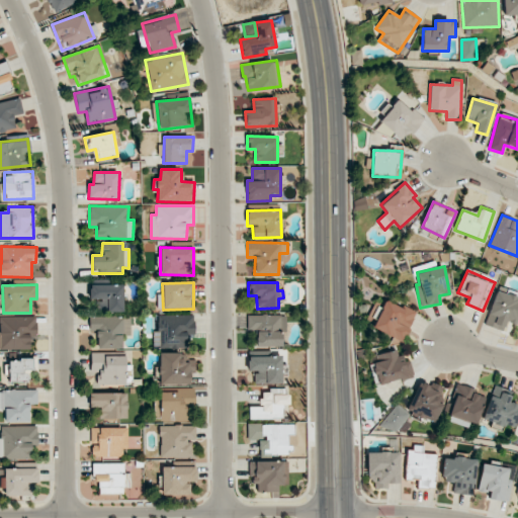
[(123,312),(123,284),(89,284),(90,299),(106,299),(107,312),(123,312)]
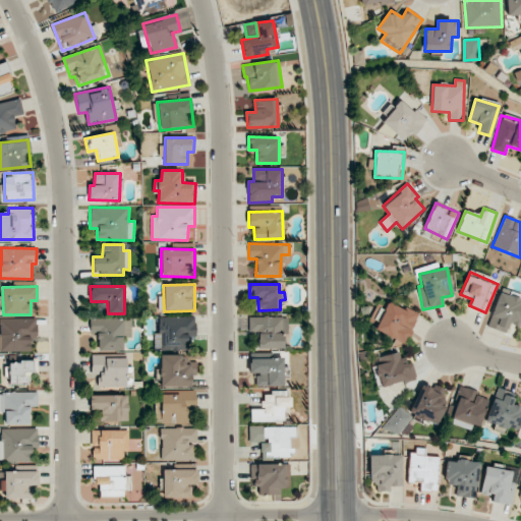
[(506,333),(509,323),(520,327),(520,301),(520,300),(520,294),(500,288),(487,327),(506,333)]
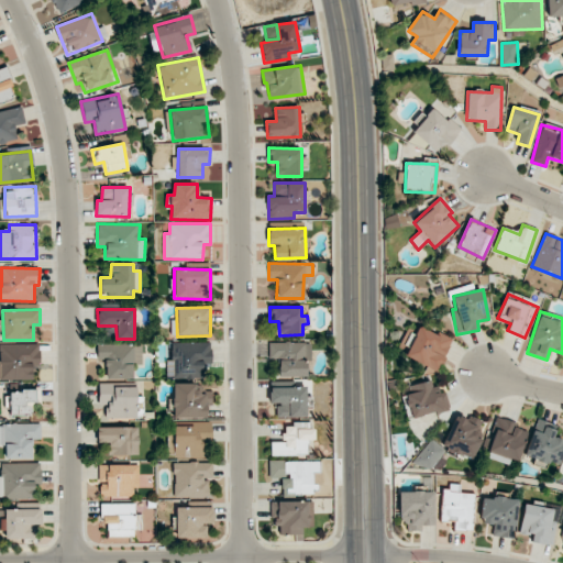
[(453,340),(438,332),(437,334),(420,327),(405,355),(437,373),(453,340)]
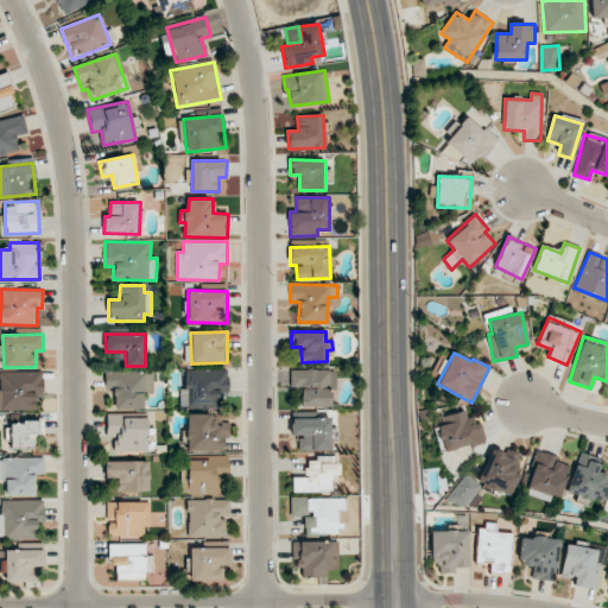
[(228,369),(185,371),(185,391),(179,391),(181,407),(221,407),(221,398),(228,398),(228,369)]
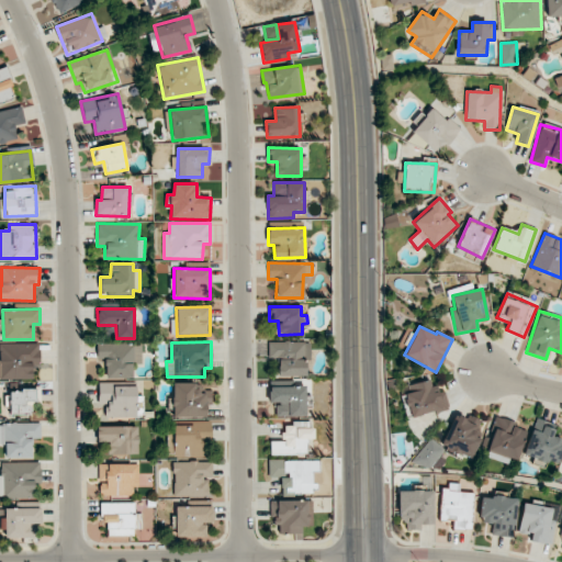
[(278,377),(308,375),(308,341),(268,341),(268,358),(278,358),(278,377)]
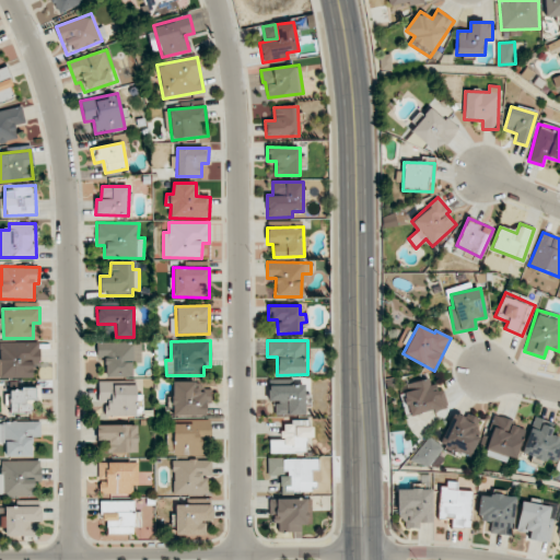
[(41,364),(39,341),(0,342),(0,377),(33,377),(33,364),(41,364)]
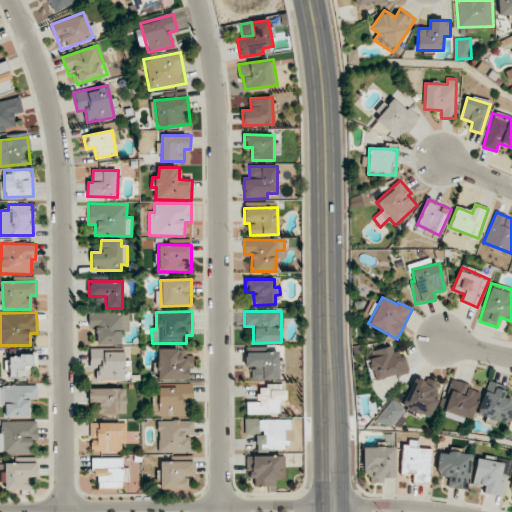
[(96,344),(121,345),(121,331),(129,331),(129,313),(89,313),(88,327),(96,327),(96,344)]
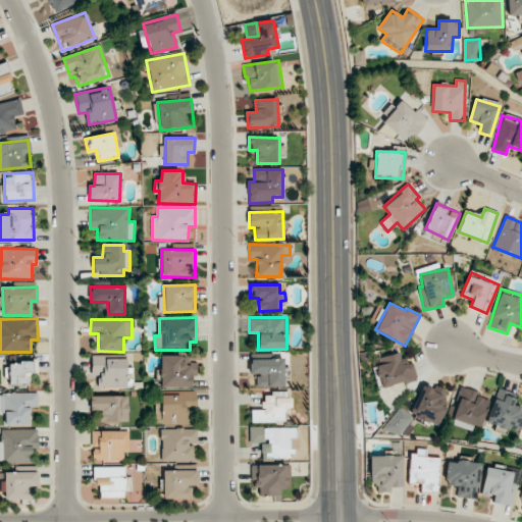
[(373,361),(380,388),(415,379),(410,357),(402,359),(400,354),(373,361)]
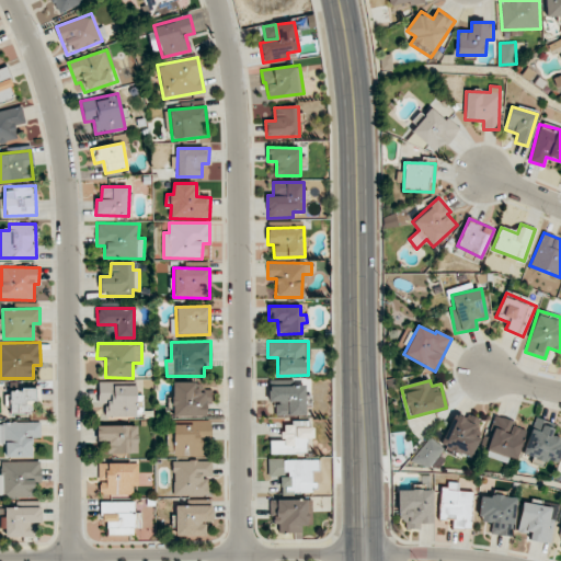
[(172,416),(205,416),(206,402),(212,402),(212,384),(173,382),(172,416)]
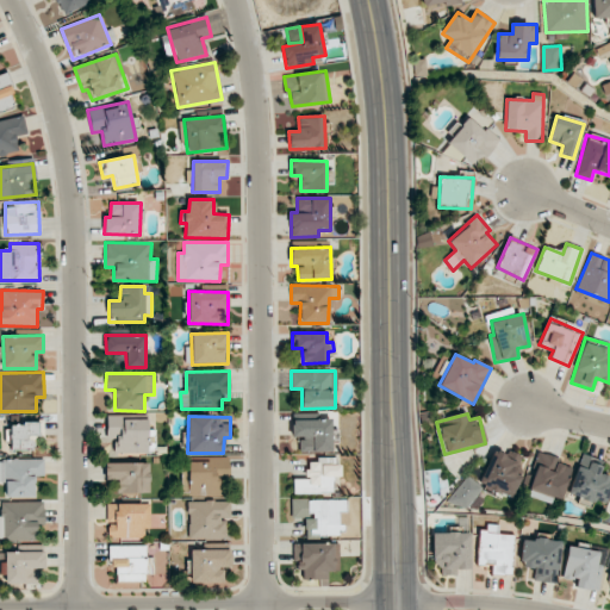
[(114,453),(155,453),(155,430),(148,430),(148,417),(107,417),(107,439),(114,439),(114,453)]
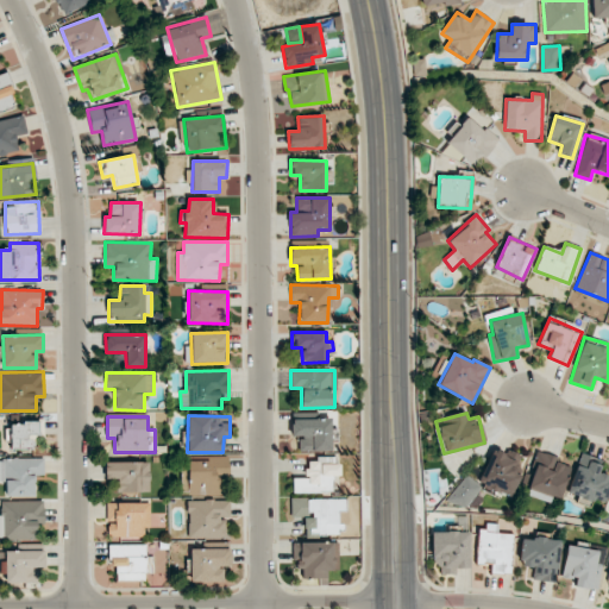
[(331,418),(292,419),(292,437),(299,435),(300,452),(332,451),(331,418)]
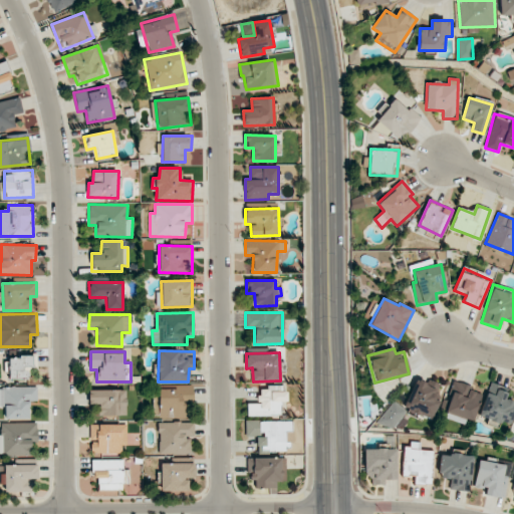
[(31,357),(10,356),(9,379),(30,380),(31,357)]
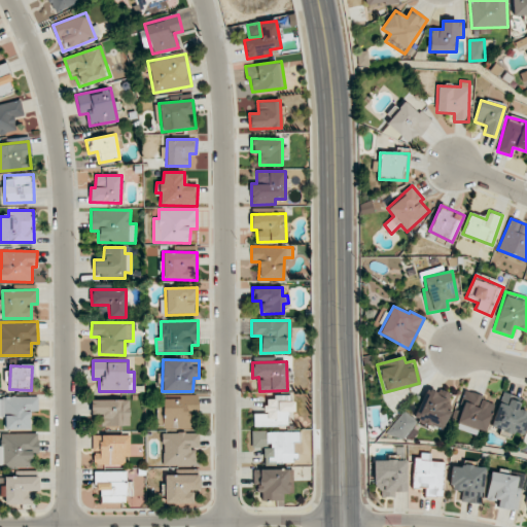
[(428,386),(414,417),(441,429),(455,398),(428,386)]
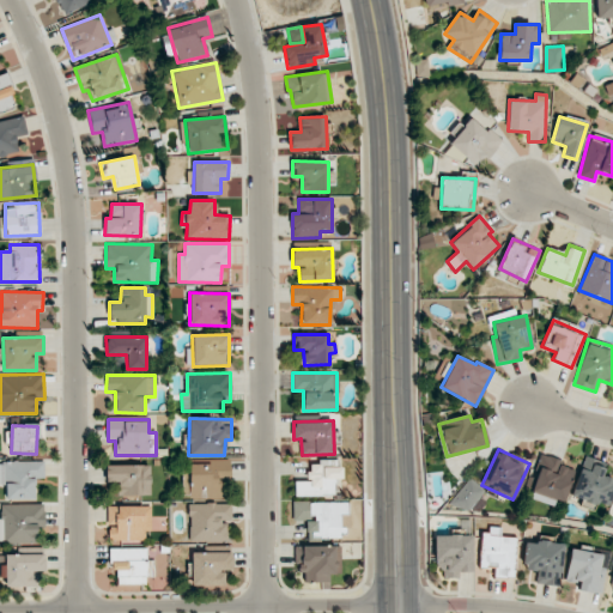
[(574,469),(559,466),(560,459),(541,455),(530,499),(565,507),(574,469)]
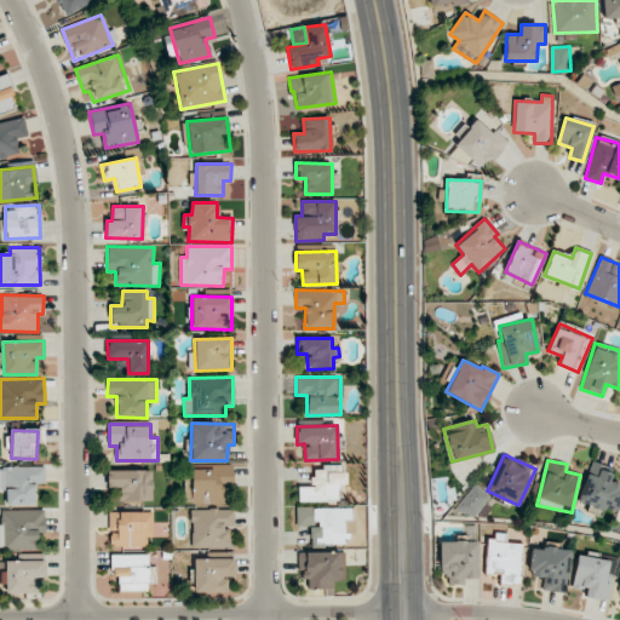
[(578,499),(613,515),(619,498),(619,486),(609,482),(614,471),(593,463),(578,499)]
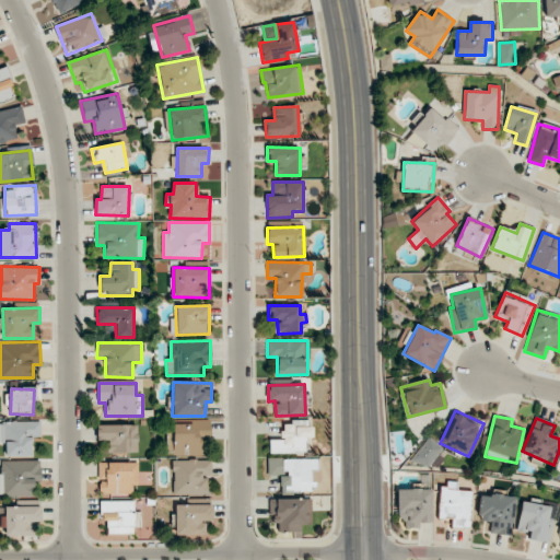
[(173,455),(208,455),(208,420),(172,421),(173,455)]
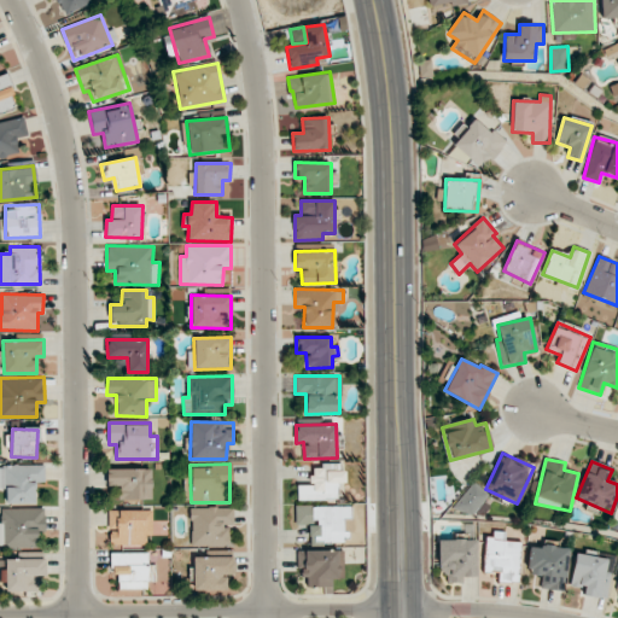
[(45,465),(0,465),(0,488),(6,488),(6,503),(35,503),(35,483),(45,483),(45,465)]
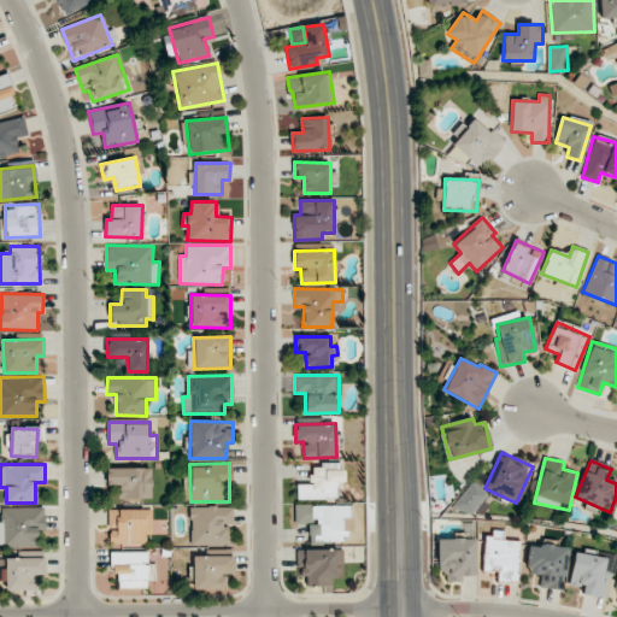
[(336,499),(336,483),(342,482),(342,464),(311,465),(311,485),(297,485),(297,500),(336,499)]
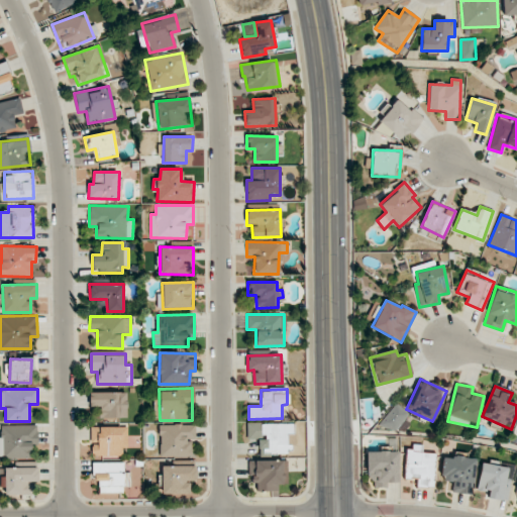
[(126,392),(89,392),(89,406),(100,406),(100,418),(127,418),(126,392)]
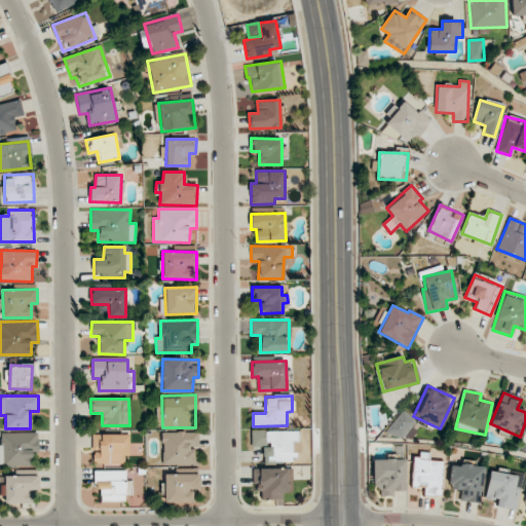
[(417,421),(404,410),(386,429),(400,441),(417,421)]
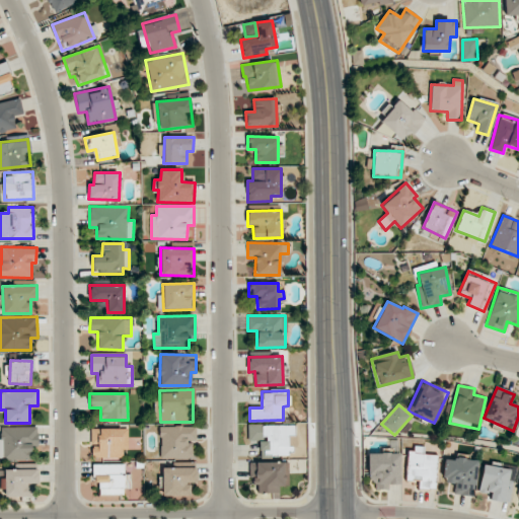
[(295,425),(248,425),(248,440),(261,440),(261,456),(293,456),(293,447),(287,447),(287,434),(295,434),(295,425)]
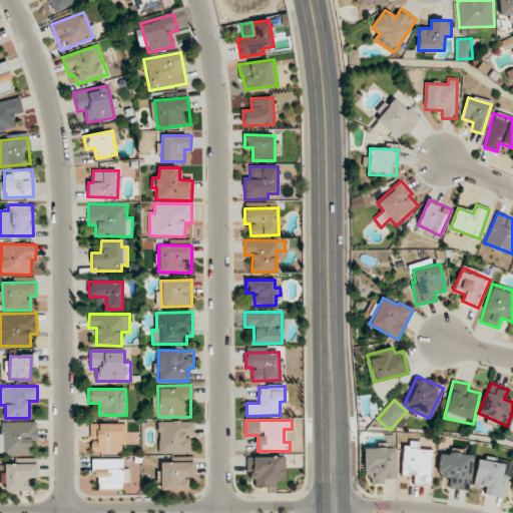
[(0,455),(31,455),(31,441),(37,441),(37,421),(1,422),(2,434),(0,434),(0,455)]
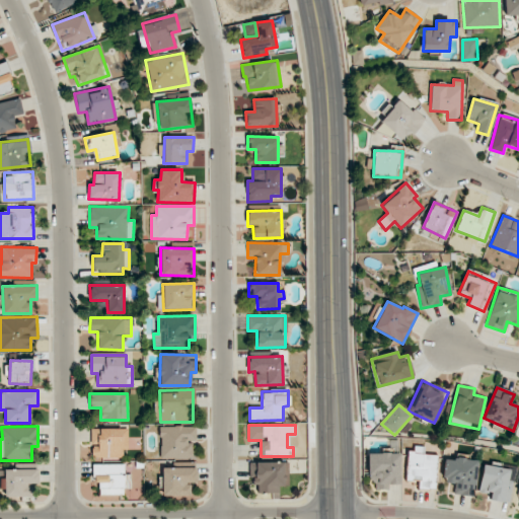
[(196,426),(160,427),(160,458),(193,458),(193,441),(196,441),(196,426)]
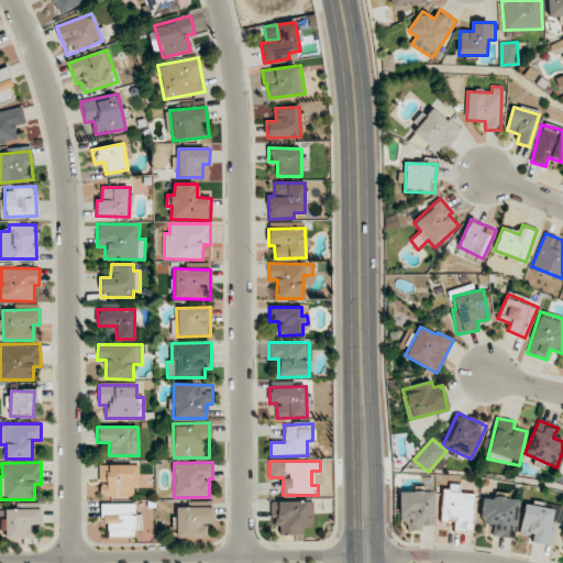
[(139,465),(99,465),(99,496),(133,496),(134,487),(139,487),(139,465)]
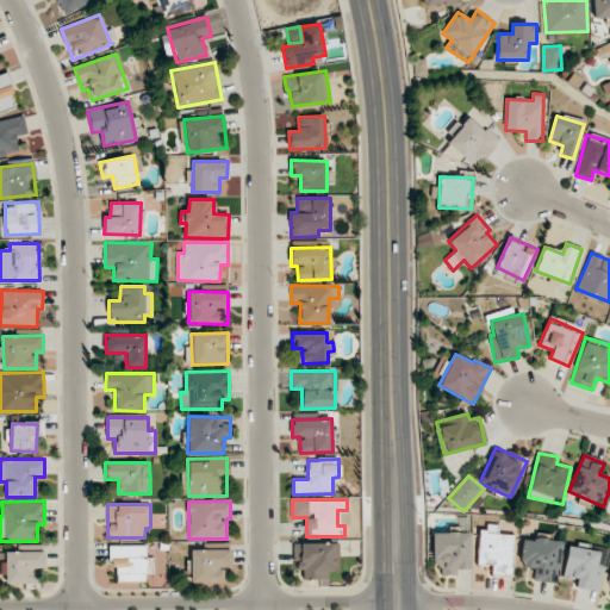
[(477,564),(492,565),(492,573),(512,574),(514,534),(499,534),(499,528),(479,527),(477,564)]
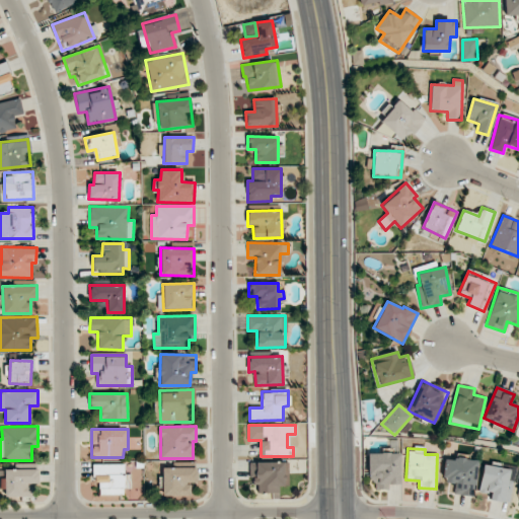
[(370,453),(370,490),(388,490),(388,484),(400,484),(399,452),(370,453)]
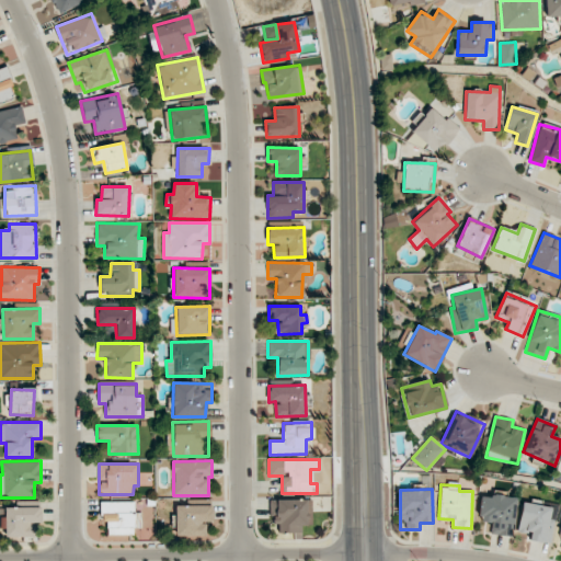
[(515,497),(481,495),(479,522),(491,523),(491,535),(513,536),(515,497)]
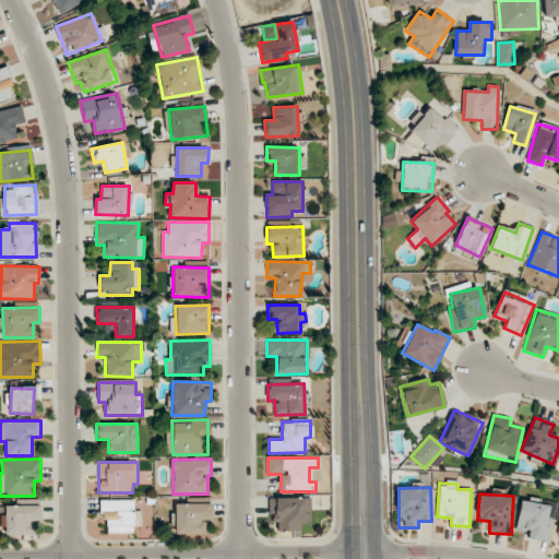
[(299,531),(300,523),(310,523),(311,498),(270,497),(270,512),(273,512),(273,522),(278,522),(277,531),(299,531)]
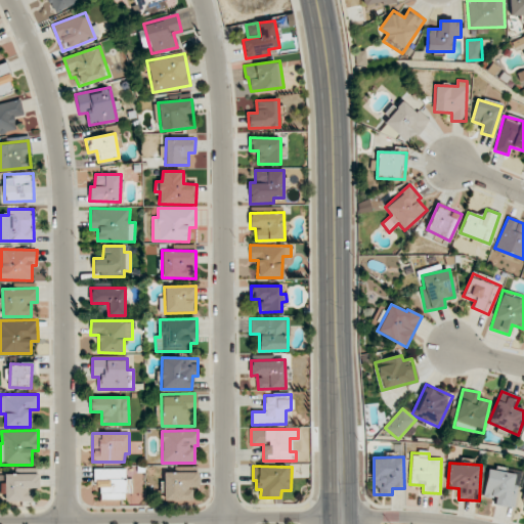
[(127,499),(126,468),(93,469),(94,487),(99,487),(100,499),(127,499)]
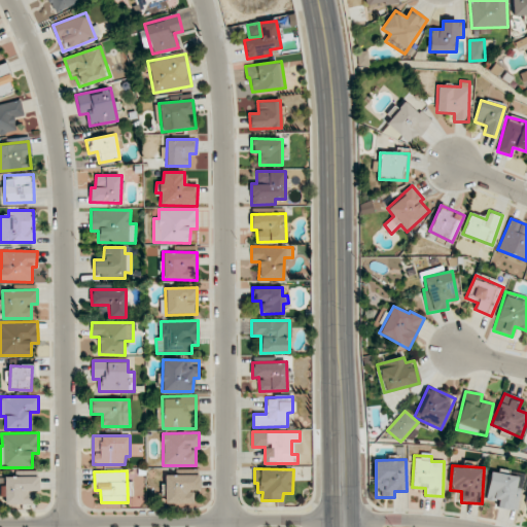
[(521,489),(516,488),(518,477),(490,471),(485,498),(499,501),(497,507),(517,511),(521,489)]
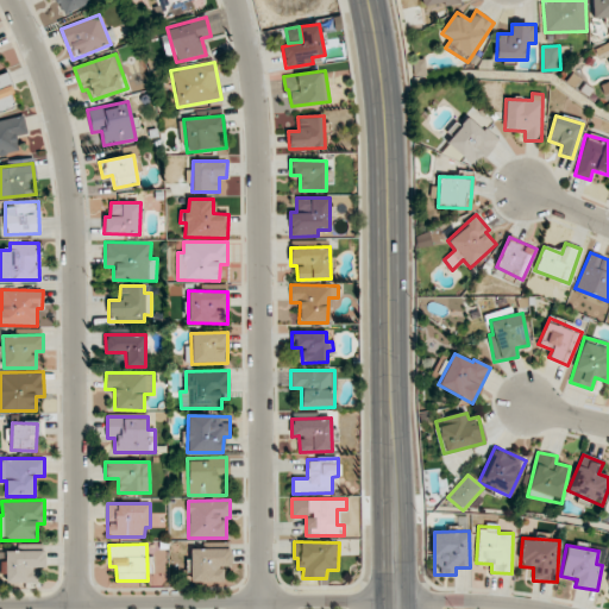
[(231,548),(190,548),(190,582),(224,582),(224,566),(231,566),(231,548)]
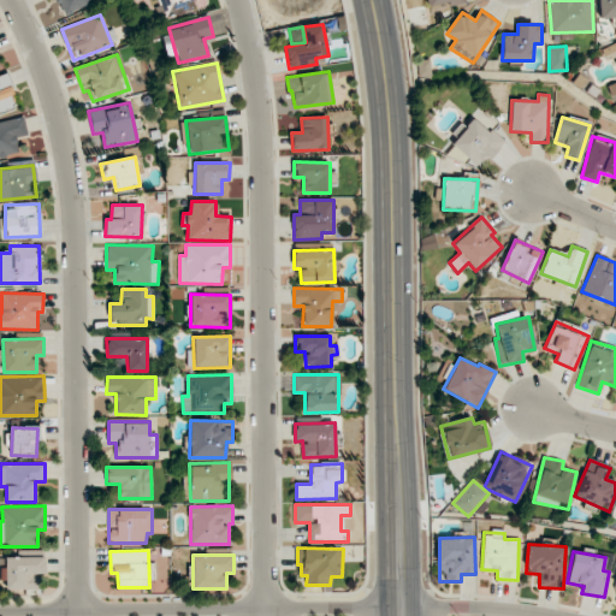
[(5,557),(6,590),(36,588),(36,574),(46,574),(46,556),(5,557)]
